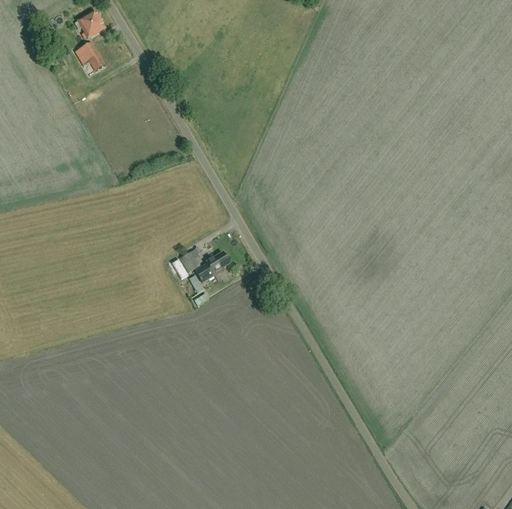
[(88,37),(104,27),(94,10),(77,20),(74,22),(77,28),(81,26),(88,37)]
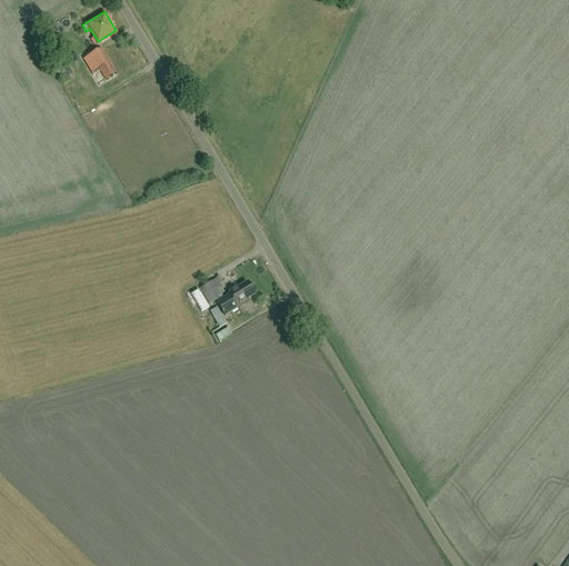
[(101,47),(85,57),(89,65),(97,60),(107,77),(116,71),(101,47)]
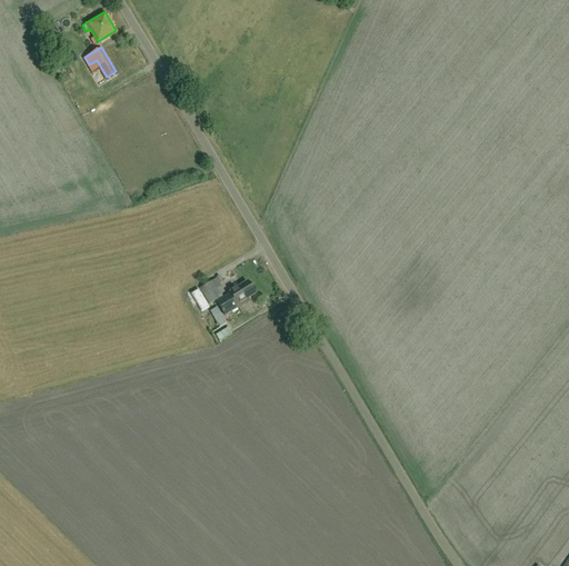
[(217,277),(212,279),(212,278),(199,287),(208,303),(221,294),(217,287),(221,285),(217,277)]
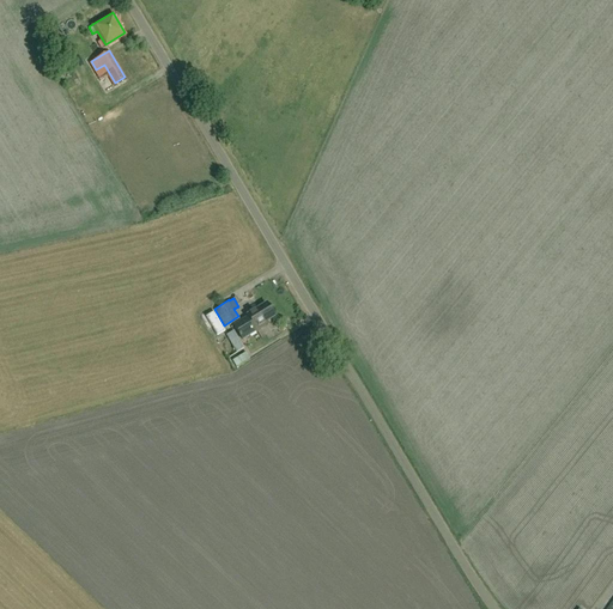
[(273,315),(267,303),(247,315),(232,323),(241,338),(265,324),(263,321),(273,315)]
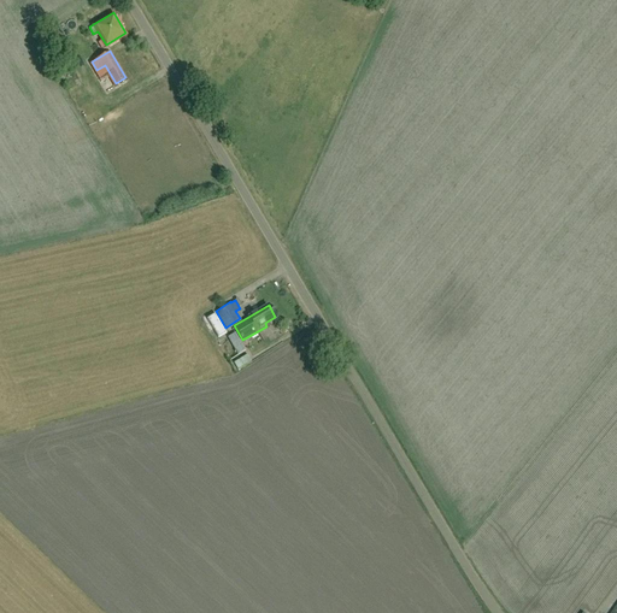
[(227,330),(216,312),(207,317),(218,335),(227,330)]
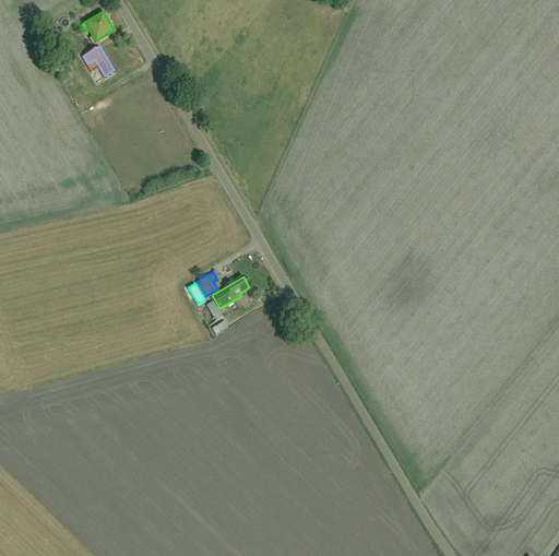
[(215,333),(228,326),(225,320),(212,327),(215,333)]
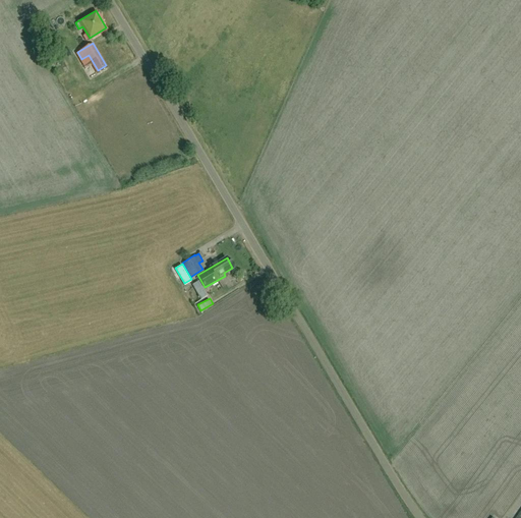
All buildings are outlined.
